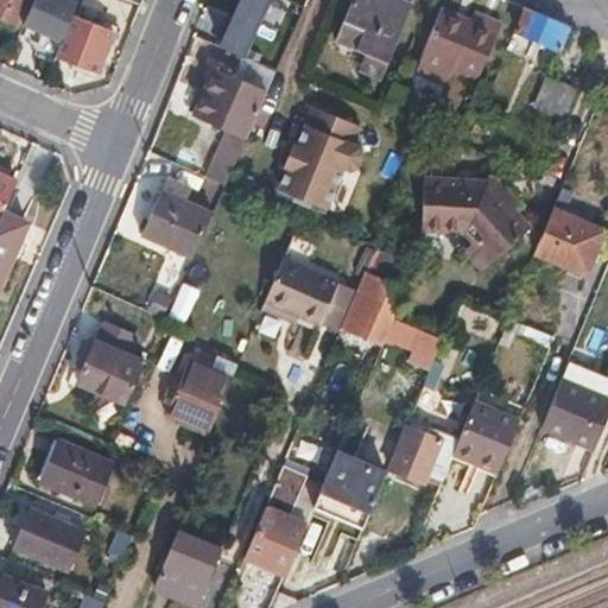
[(0,0),(0,17),(16,25),(27,0),(0,0)]
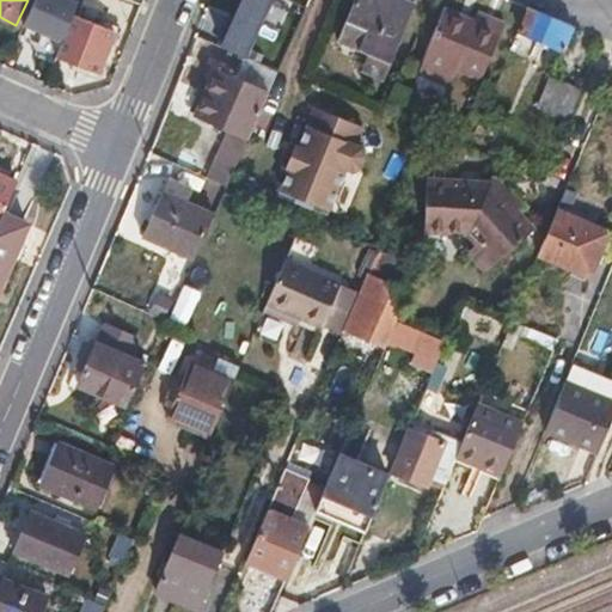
[(74,0),(35,0),(24,24),(63,41),(73,14),(78,1),(74,0)]
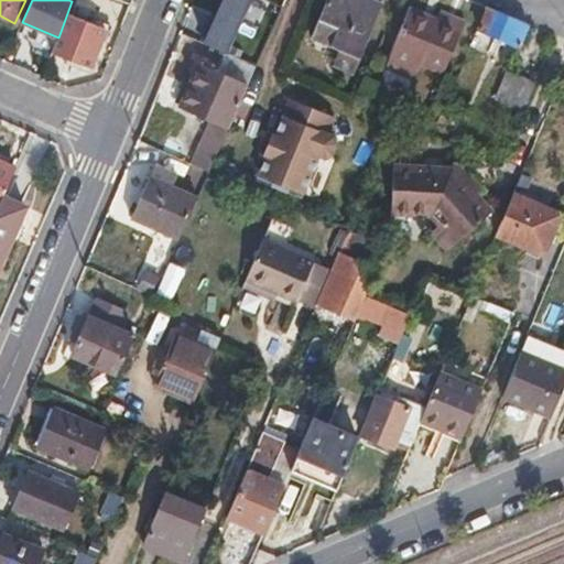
[(218,0),(253,14),(260,0),(218,0)]
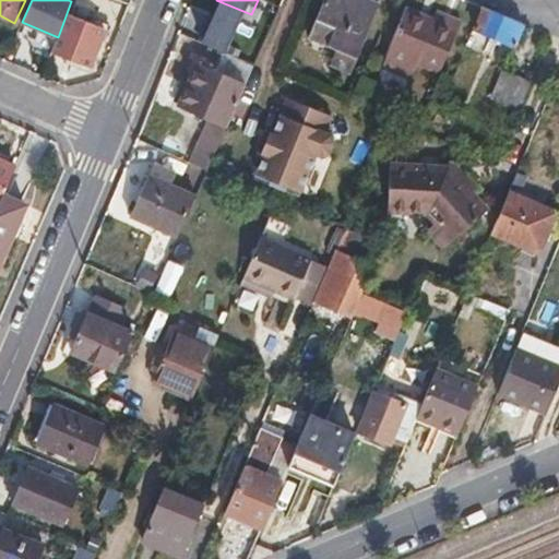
[(343,0),(320,0),(304,38),(352,59),(373,13),(343,0)]
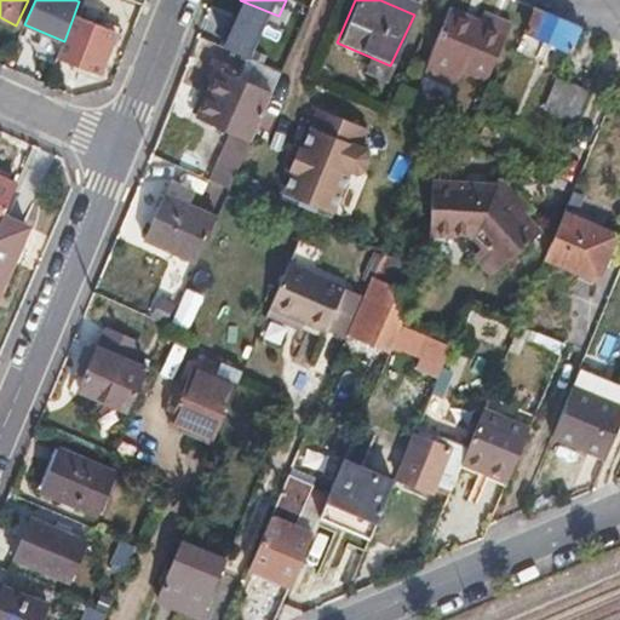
[(418,3),(412,0),(380,0),(414,15),(418,3)]
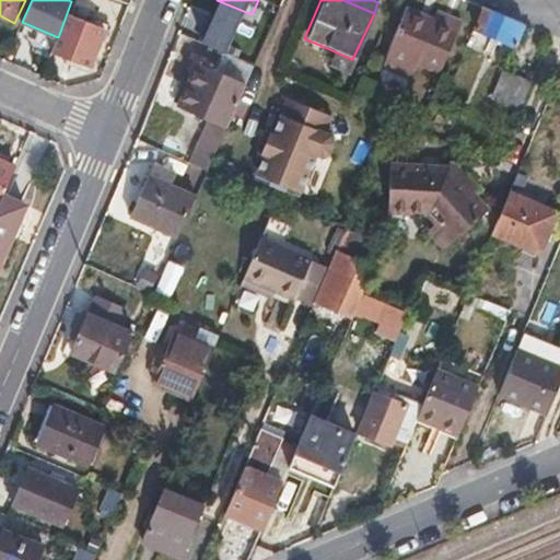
[(522,24),(482,7),(474,28),(512,45),(522,24)]
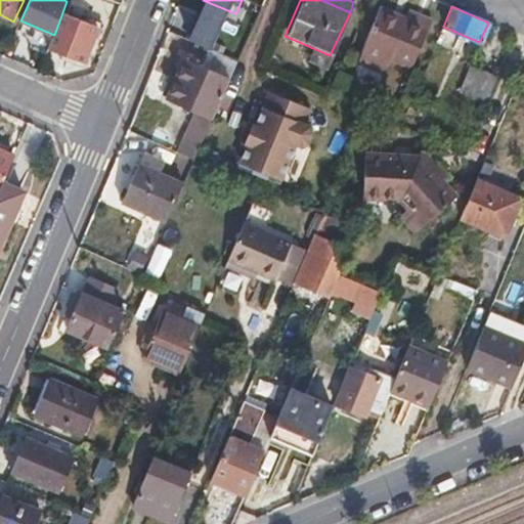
[(379,7),(356,62),(382,73),(388,58),(409,68),(430,18),(407,9),(403,17),(379,7)]
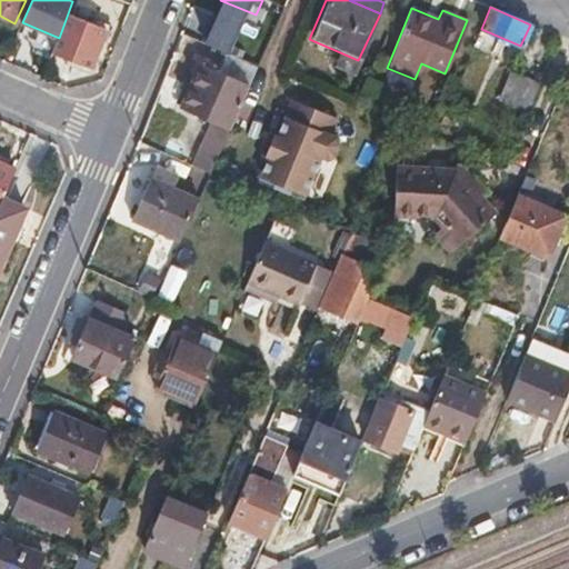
[(59,38),(53,51),(90,67),(105,28),(68,13),(59,38)]
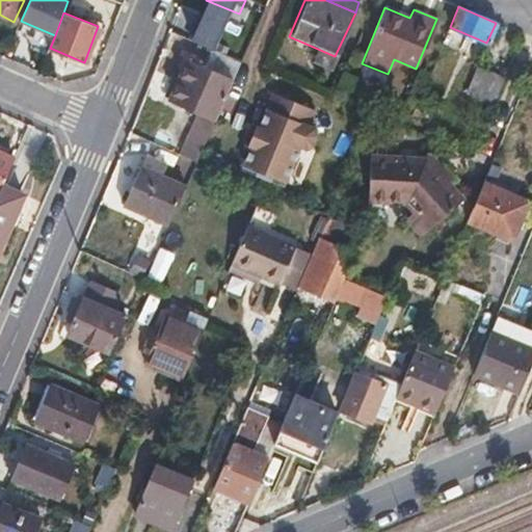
[(182,154),(197,161),(210,132),(233,81),(188,62),(171,99),(201,111),(182,154)]
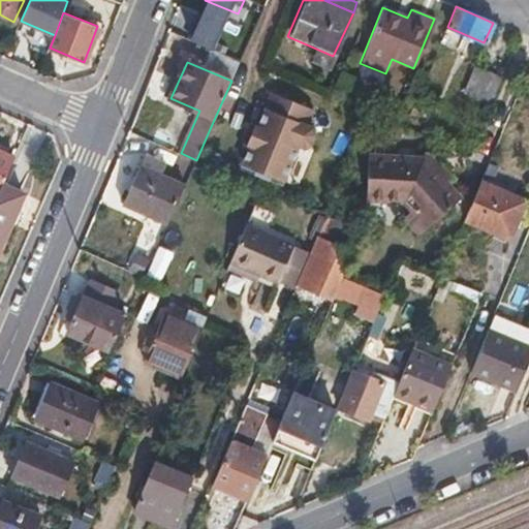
[(463,95),(489,106),(500,80),(473,69),(463,95)]
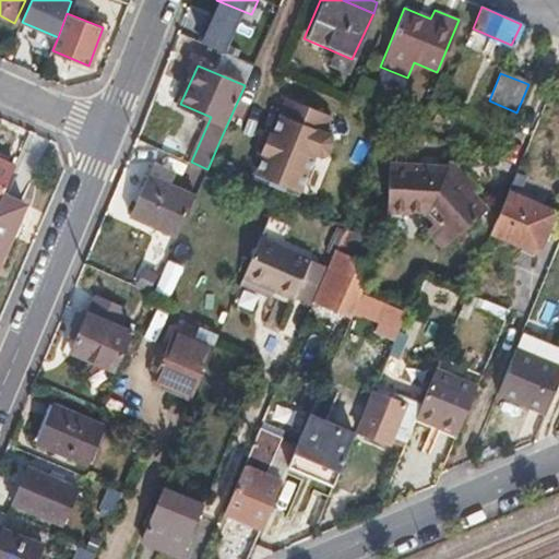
[(263,153),(256,171),(297,190),(313,153),(319,156),(325,153),(330,142),(328,135),(321,133),(329,116),(287,98),(272,133),(270,132),(261,152),(263,153)]
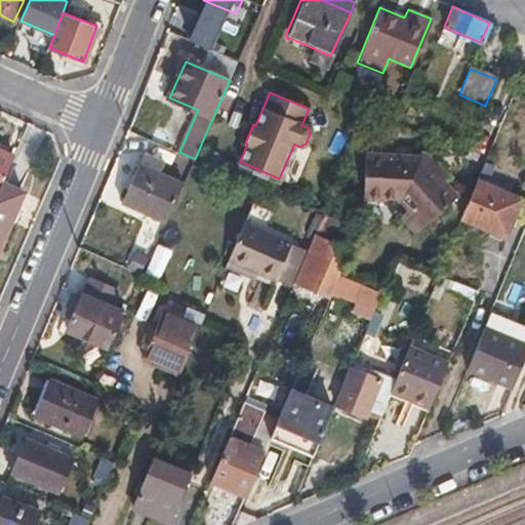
[(207,130),(195,159),(215,167),(229,138),(207,130)]
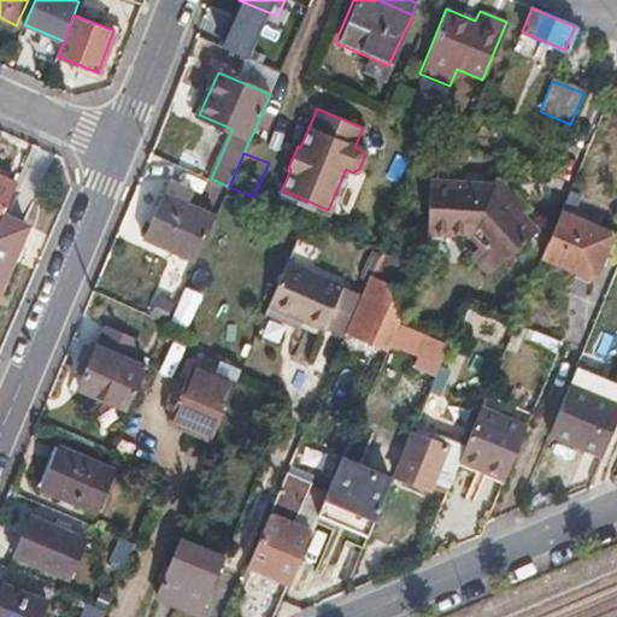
[(189,154),(184,166),(203,175),(209,163),(189,154)]
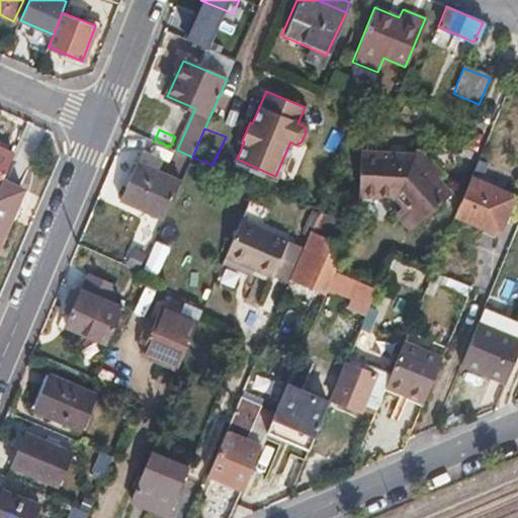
[(369,140),(362,180),(398,185),(408,198),(400,204),(413,223),(453,189),(421,149),(369,140)]
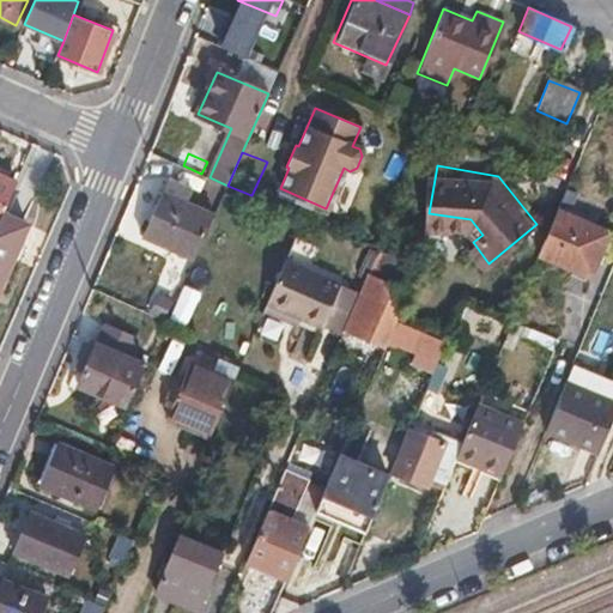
[(0,219),(4,213),(18,182),(0,174),(0,219)]
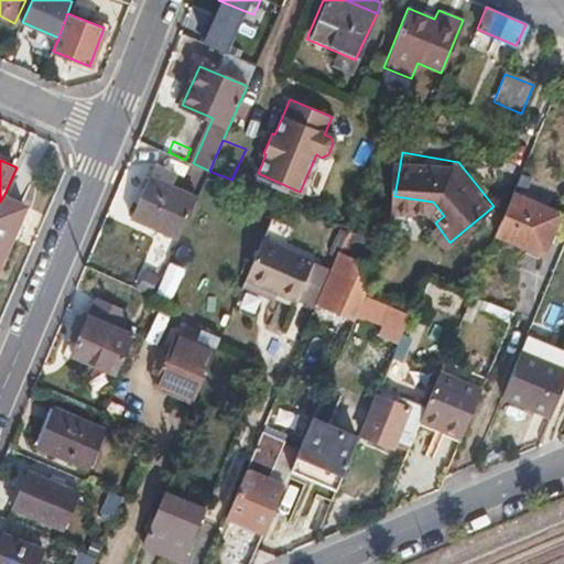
[(131,217),(177,238),(197,196),(169,184),(173,173),(154,165),(131,217)]
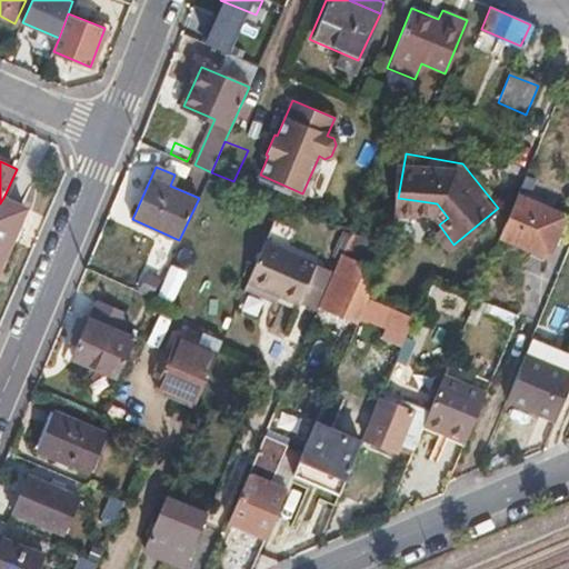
[(517,196),(499,237),(548,257),(566,216),(517,196)]
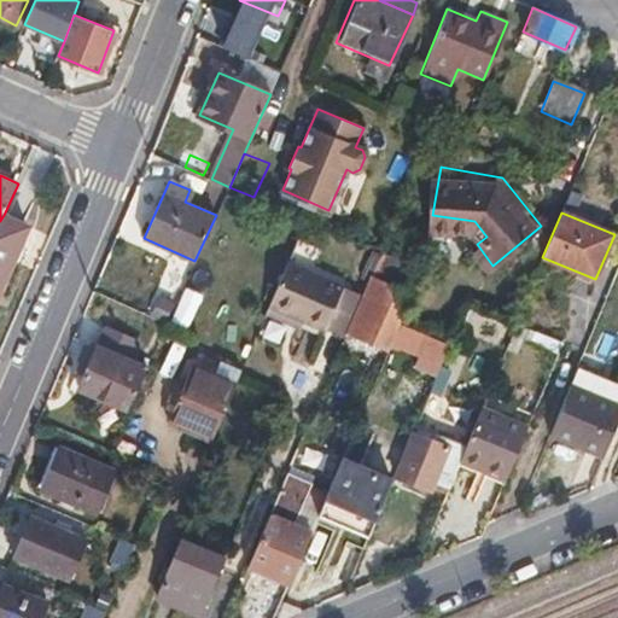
[(0,286),(28,226),(4,215),(0,221),(0,286)]
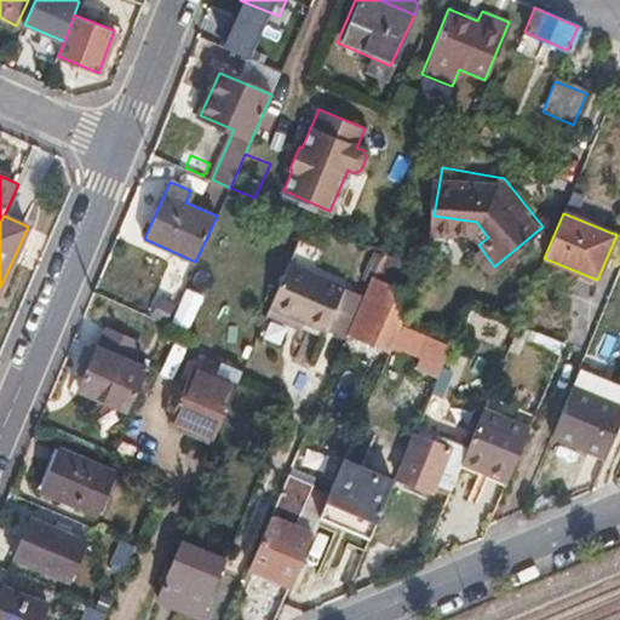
[(290,263),(270,308),(325,331),(344,287),(290,263)]
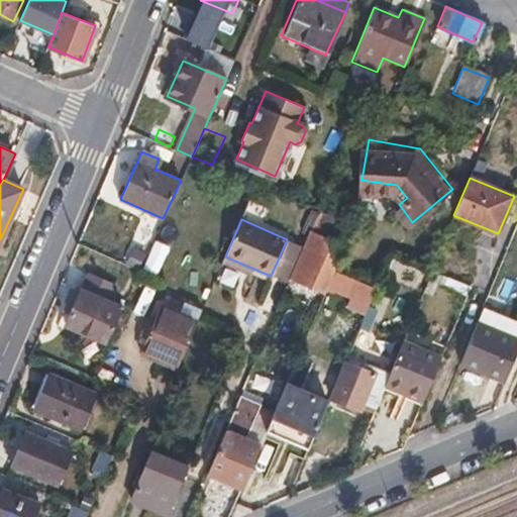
[(287,239),(271,276),(288,284),(304,246),(287,239)]
